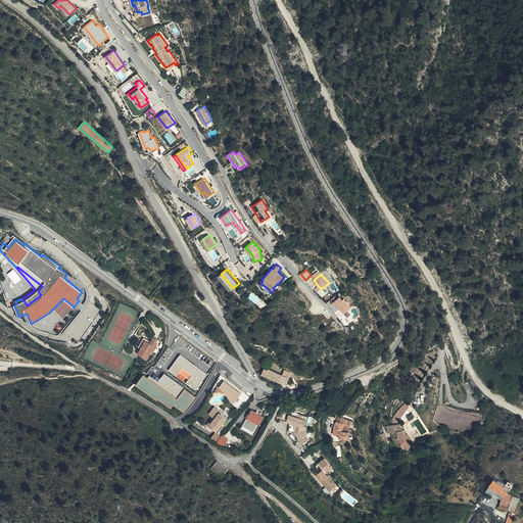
[(344,313),(351,306),(344,298),(342,299),(339,296),(333,301),(336,304),(344,313)]
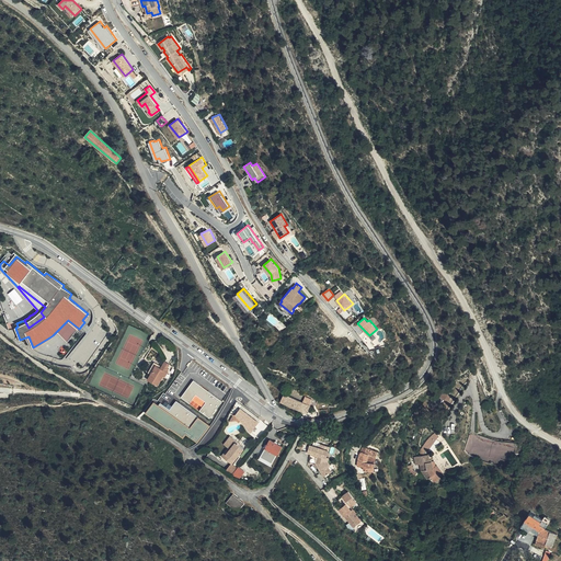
[(79,329),(68,320),(57,331),(68,342),(79,329)]
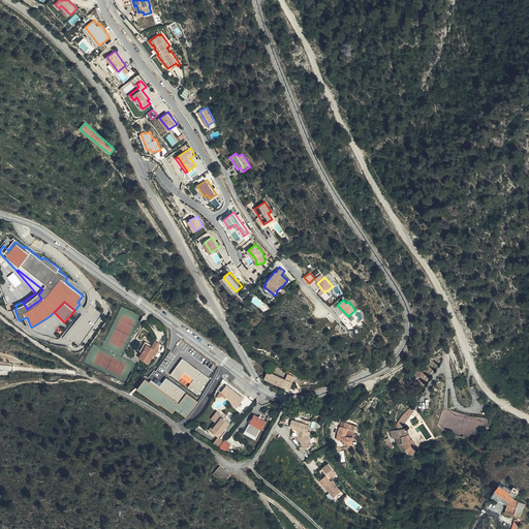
[(156,349),(158,346),(160,343),(156,341),(155,343),(153,342),(152,344),(154,345),(153,347),(152,347),(148,345),(143,353),(139,359),(149,364),(154,355),(157,350),(156,349)]
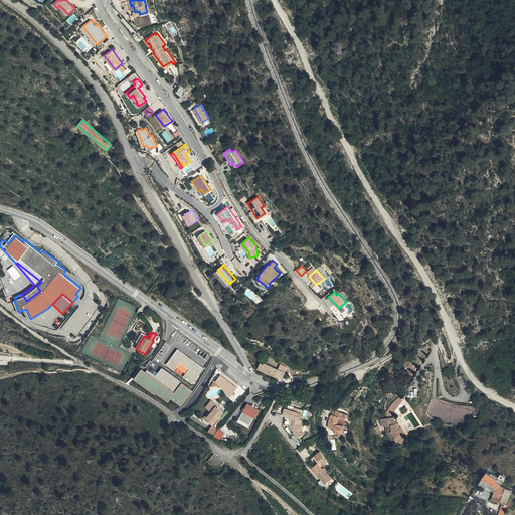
[(148,338),(149,338),(142,333),(136,343),(139,344),(144,336),(148,338)]
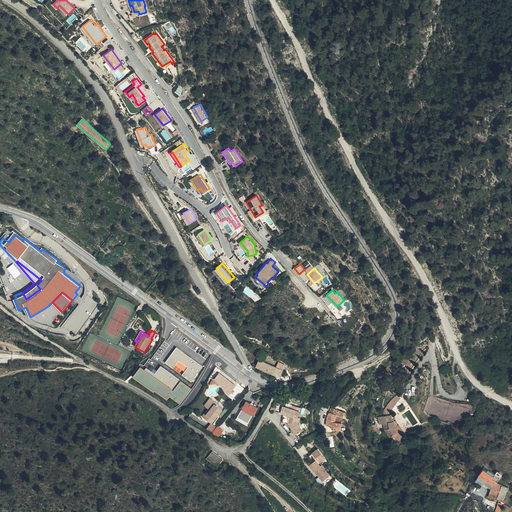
[(192,381),(204,365),(177,346),(166,362),(192,381)]
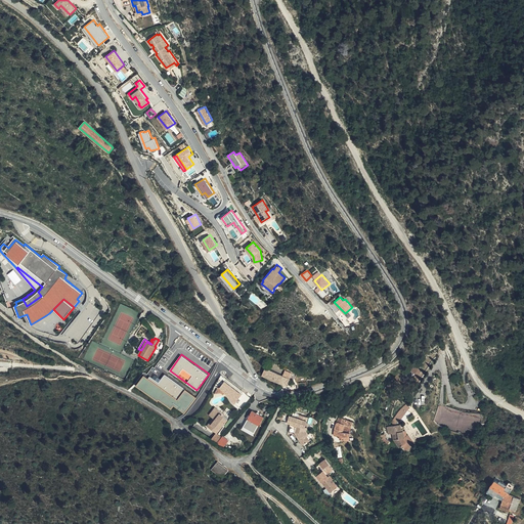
[(416,374),(416,373),(418,368),(419,368),(415,366),(411,364),(408,368),(408,369),(416,374)]
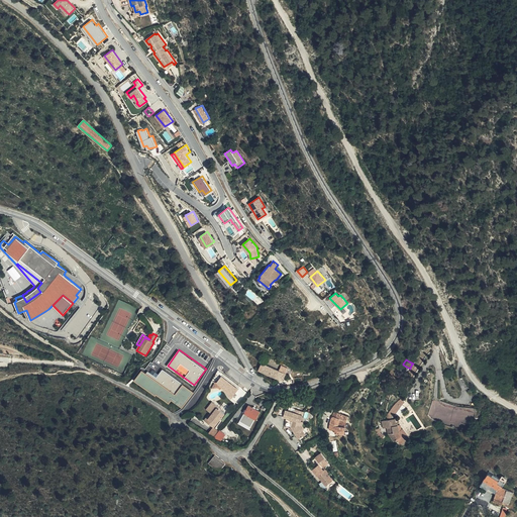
[(270,375),(273,368),(266,364),(263,372),(270,375)]
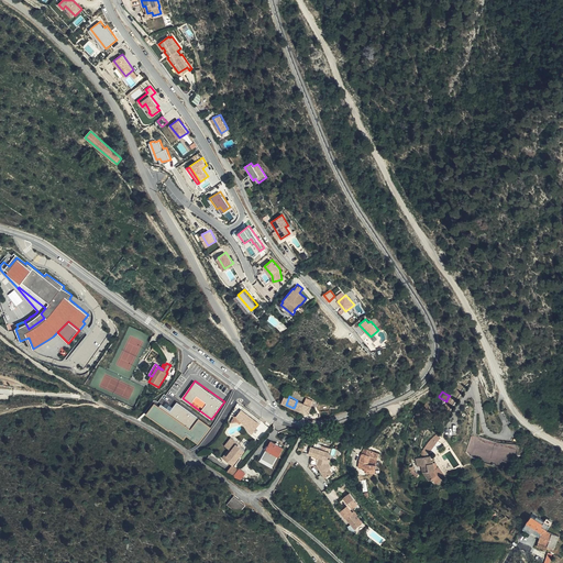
[(294,408),(300,411),(305,403),(297,400),(294,408)]
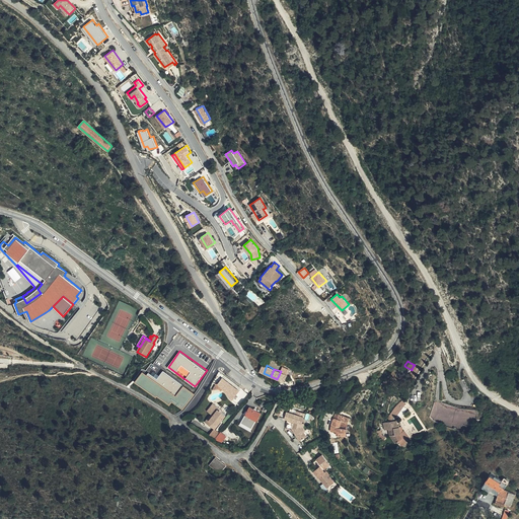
[(143,370),(135,381),(169,405),(172,401),(183,410),(196,392),(163,370),(157,378),(149,371),(147,373),(143,370)]
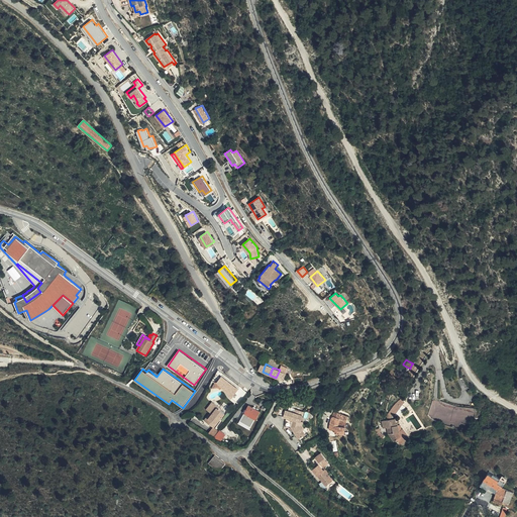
[(280,370),(276,378),(283,381),(286,373),(280,370)]
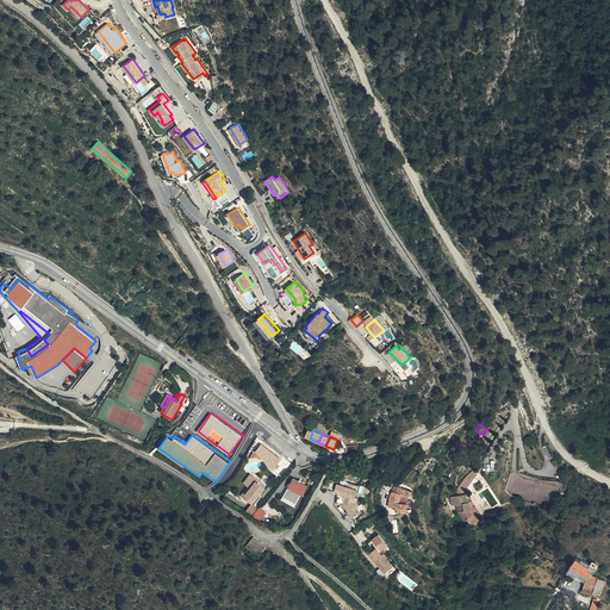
[(455,493),(455,496),(466,495),(465,490),(467,490),(477,475),(473,470),(466,477),(460,484),(455,493)]
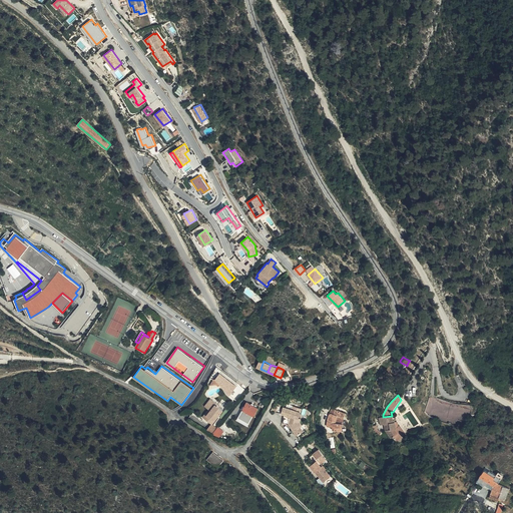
[(203,418),(211,425),(223,410),(219,407),(220,406),(212,400),(206,408),(208,409),(210,411),(203,418)]
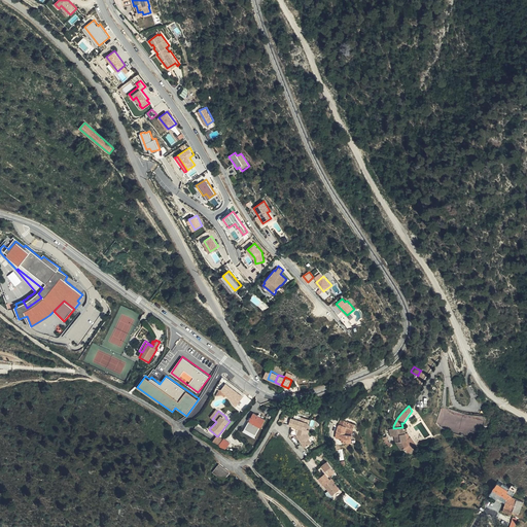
[(253,413),(251,417),(249,421),(246,426),(250,428),(252,423),(260,427),(265,419),(260,417),(258,415),(253,413)]
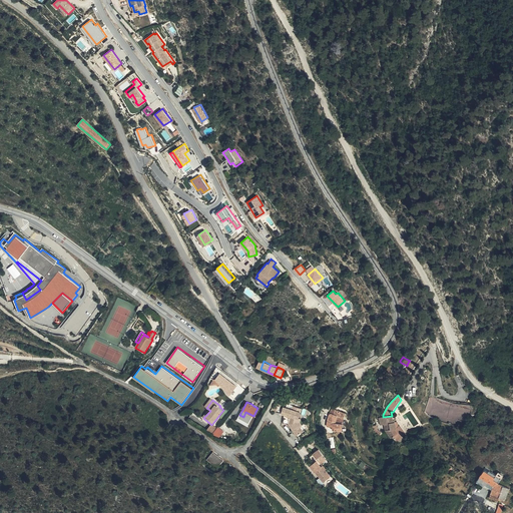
[(303,432),(301,427),(299,428),(297,426),(299,419),(302,409),(294,406),(293,410),(283,407),(281,414),(284,415),(282,423),(289,424),(296,436),(303,432)]
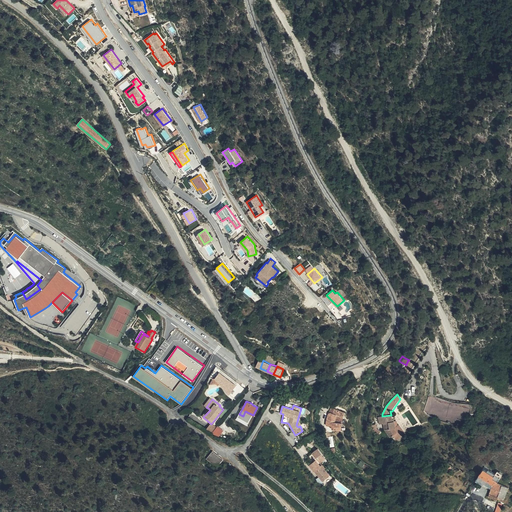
[(202,416),(203,417),(210,410),(208,408),(202,416)]
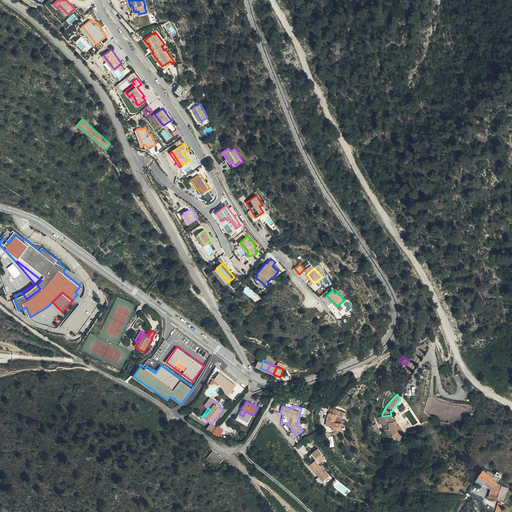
[(341,430),(342,423),(340,423),(341,417),(343,418),(345,413),(331,408),(327,417),(326,425),(332,426),(332,429),(341,430)]
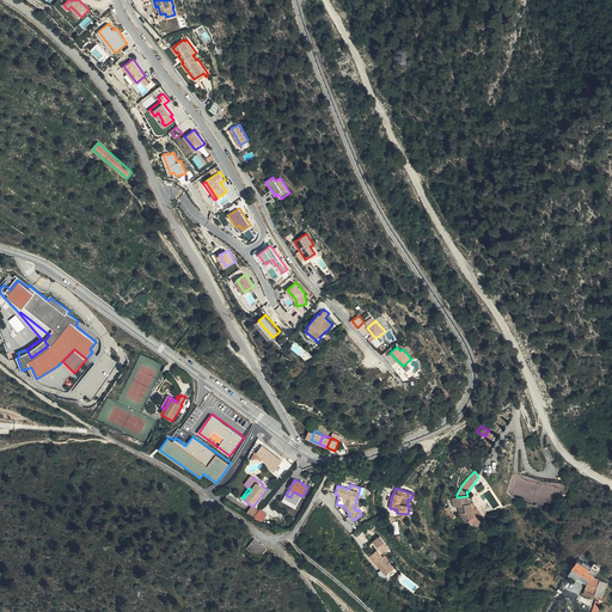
[(470,520),(476,515),(473,512),(471,503),(470,503),(469,501),(467,496),(457,497),(452,499),(453,507),(458,507),(459,514),(466,522),(467,521),(469,522),(470,521),(470,520)]
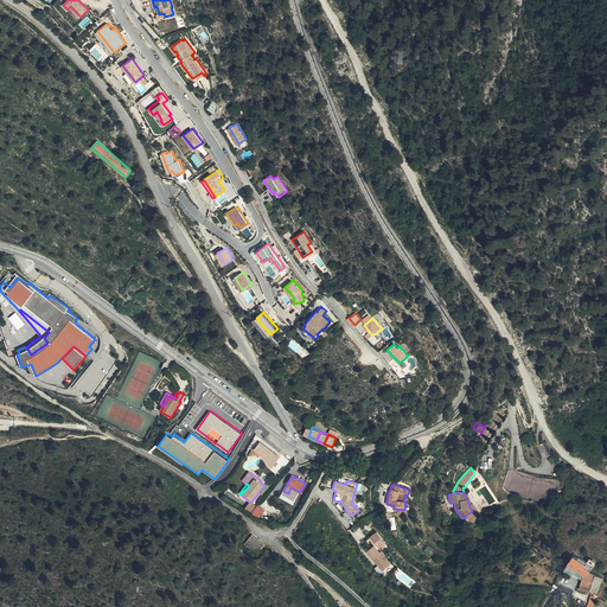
[(470,508),(472,511),(466,516),(466,517),(470,522),(479,515),(473,504),(471,505),(470,499),(467,499),(470,508)]
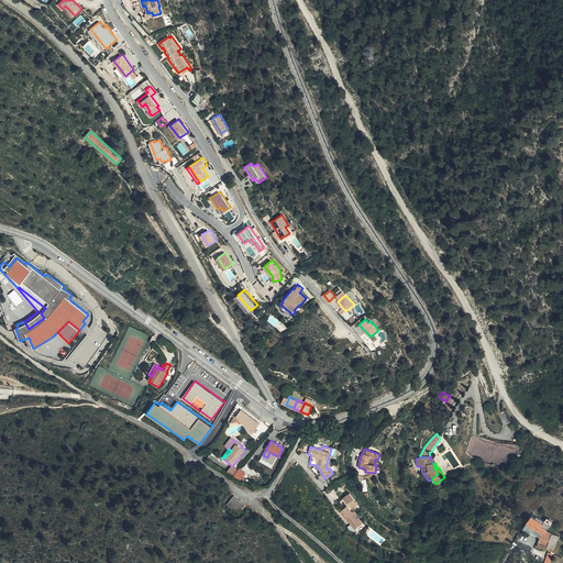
[(227,473),(232,477),(238,470),(232,466),(227,473)]
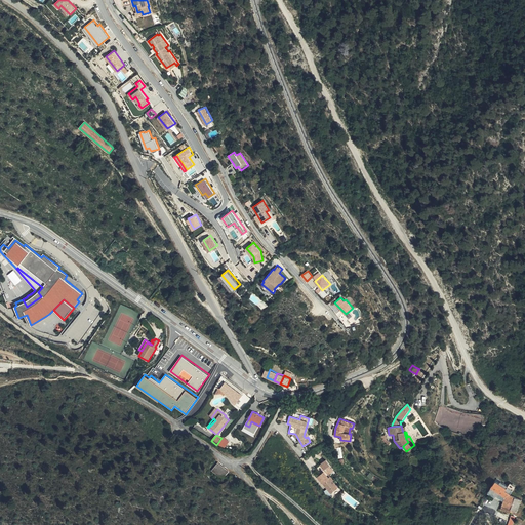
[(388,446),(390,443),(386,441),(385,436),(380,436),(382,442),(388,446)]
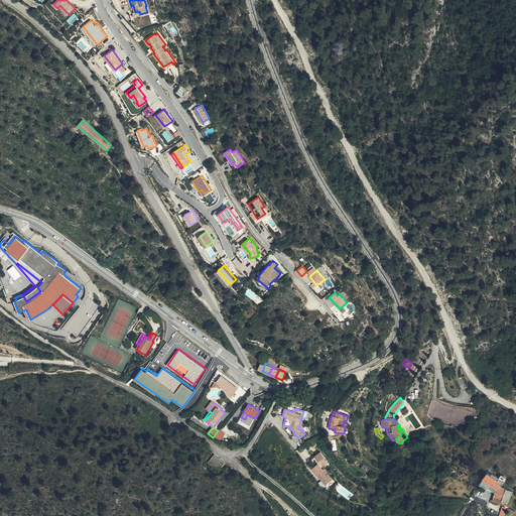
[(224,441),(228,434),(221,431),(217,438),(224,441)]
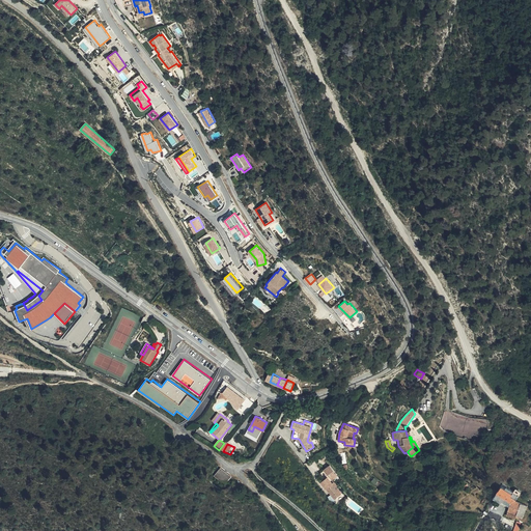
[(338,475),(330,466),(325,470),(332,479),(338,475)]
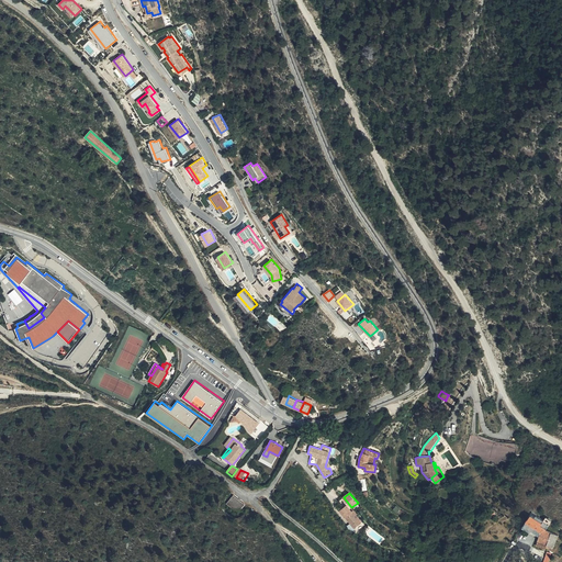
[(244,504),(232,494),(224,503),(236,513),(244,504)]
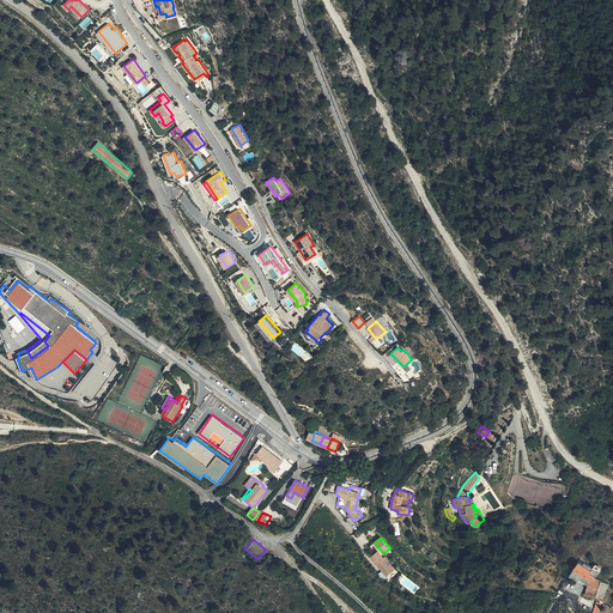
[(383,558),(377,551),(371,557),(387,576),(394,570),(388,563),(389,562),(386,557),(383,558)]
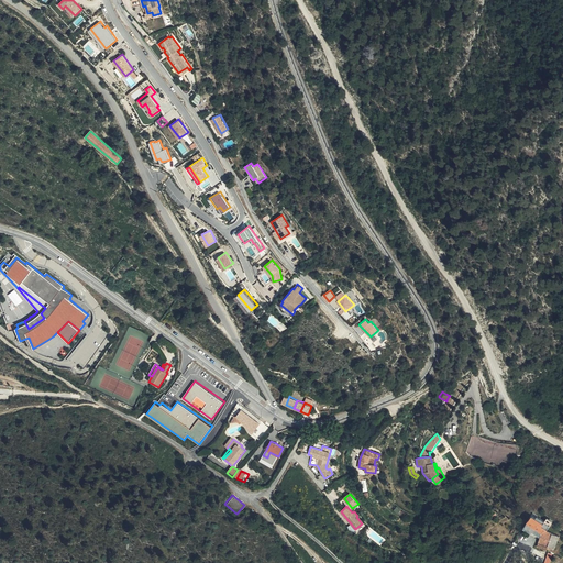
[(548,523),(551,526),(553,520),(548,517),(545,521),(537,516),(537,517),(533,515),(523,529),(534,537),(537,534),(540,538),(542,531),(548,523)]
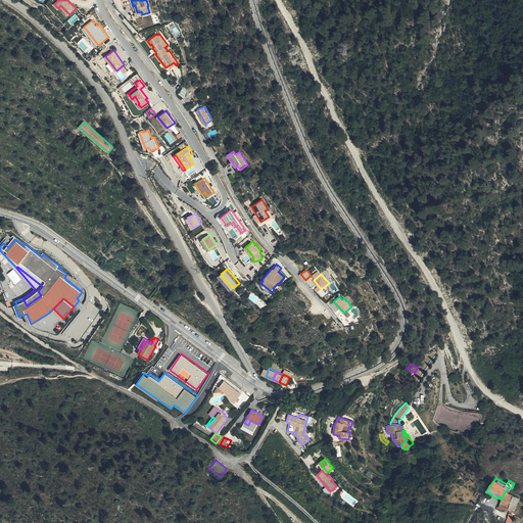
[(514,513),(516,509),(520,497),(509,493),(512,488),(509,486),(504,493),(502,500),(501,504),(509,508),(508,510),(514,513)]
